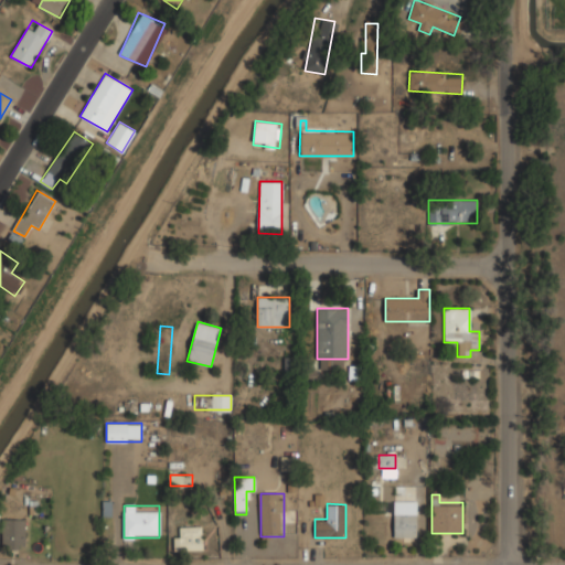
[(416,514),(394,514),(394,536),(416,536),(416,514)]
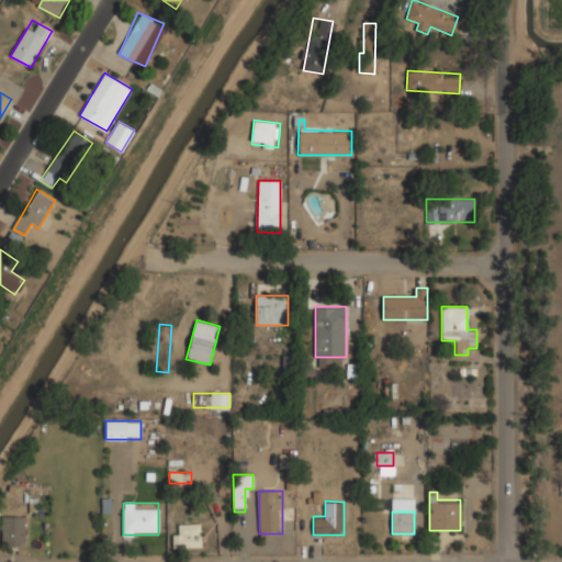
[(25,515),(2,515),(2,546),(25,546),(25,515)]
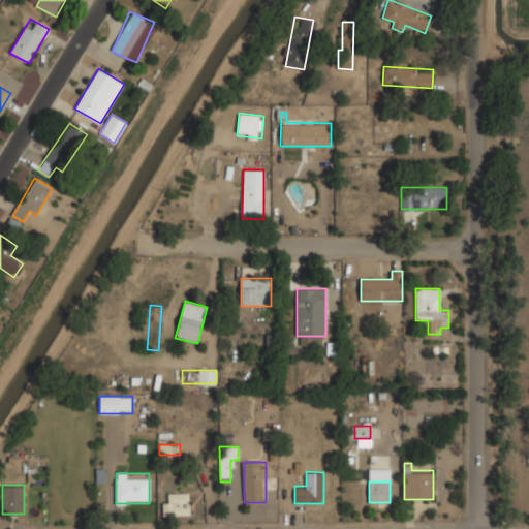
[(189,515),(189,493),(165,493),(165,515),(189,515)]
